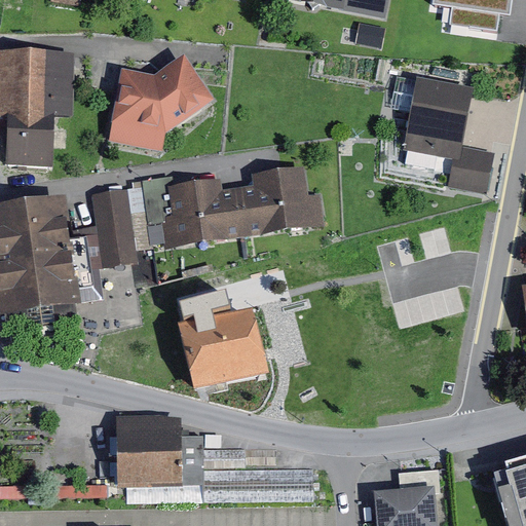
[(389,0),(308,0),(385,19),(389,0)]
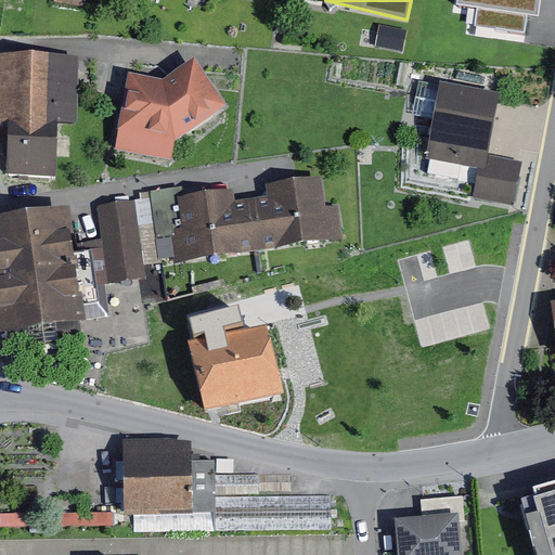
[(460,0),(460,5),(476,8),(473,31),(531,41),(534,18),(541,20),(543,0),(460,0)]
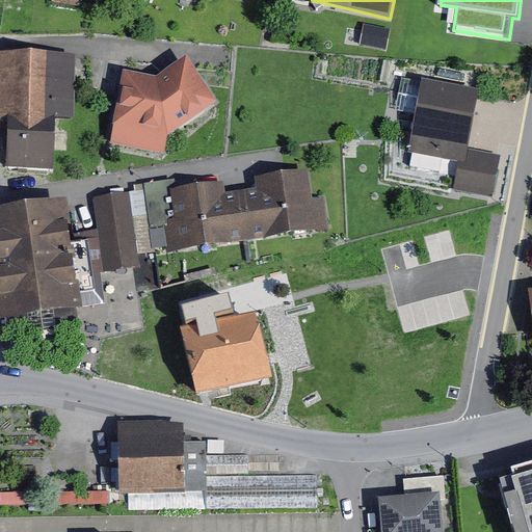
[(76,60),(0,56),(0,57),(0,114),(16,116),(72,120),(76,60)]
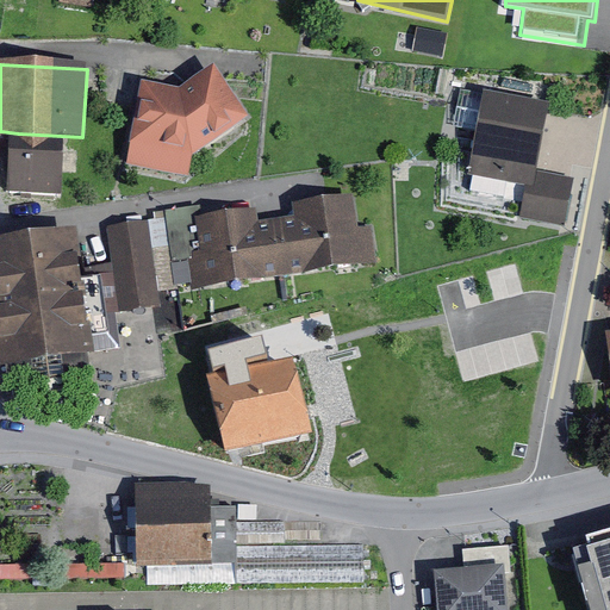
[(193,166),(194,157),(250,111),(213,67),(190,86),(138,86),(138,166),(193,166)]
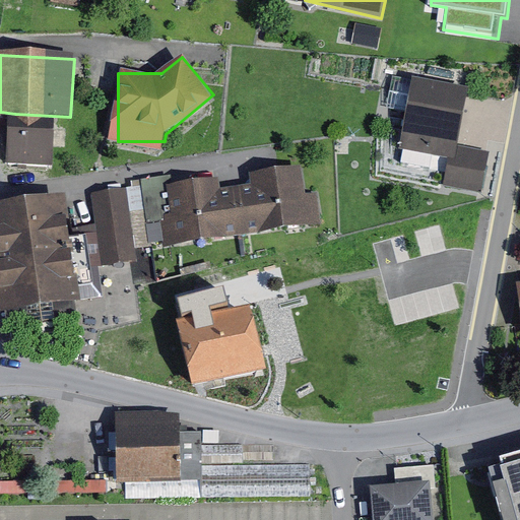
[(468,93),(424,85),(411,145),(446,152),(441,181),(482,189),(490,151),(458,145),(468,93)]
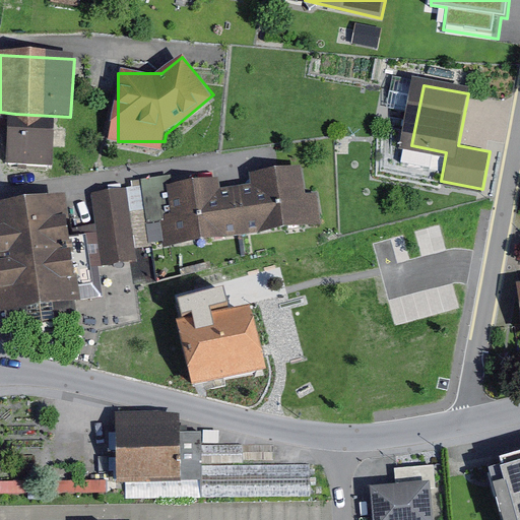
[(15,114),(13,166),(67,169),(70,117),(15,114)]
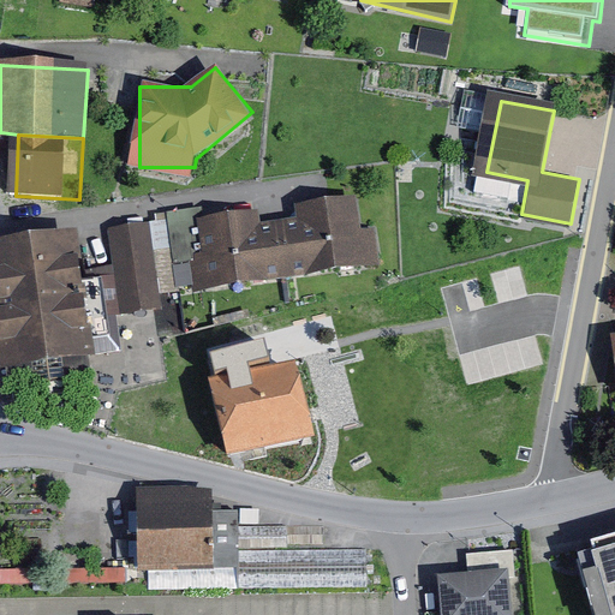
[(364,202),(198,219),(206,286),(371,269),(364,202)]
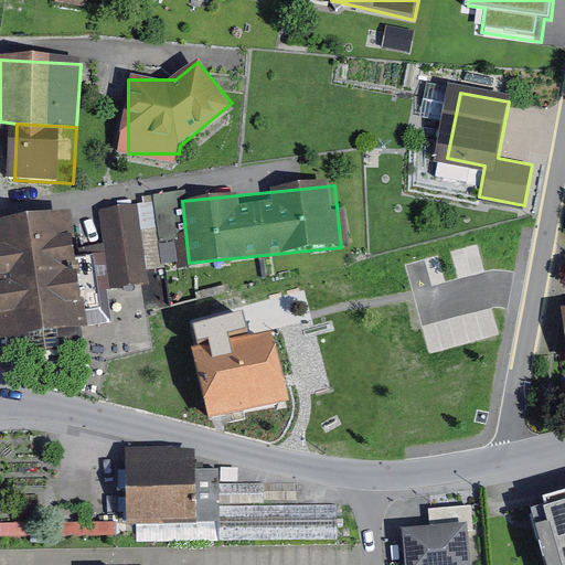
[(139,204),(105,210),(118,289),(152,284),(139,204)]
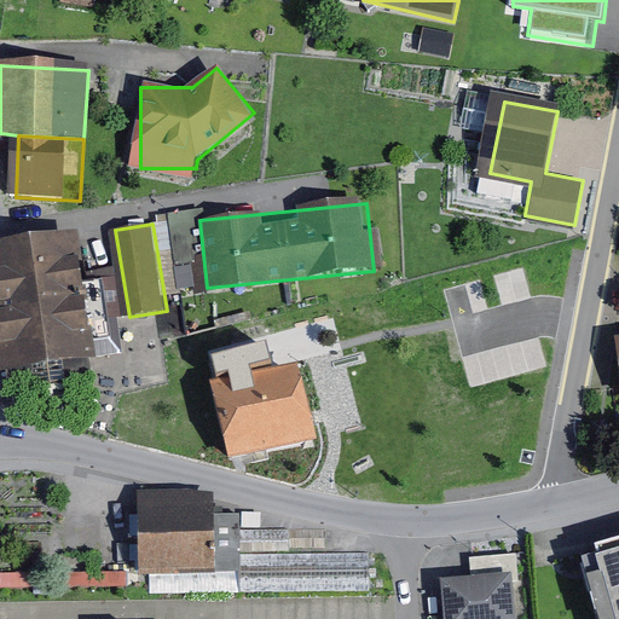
[(77,233),(0,244),(0,328),(7,375),(97,360),(77,233)]
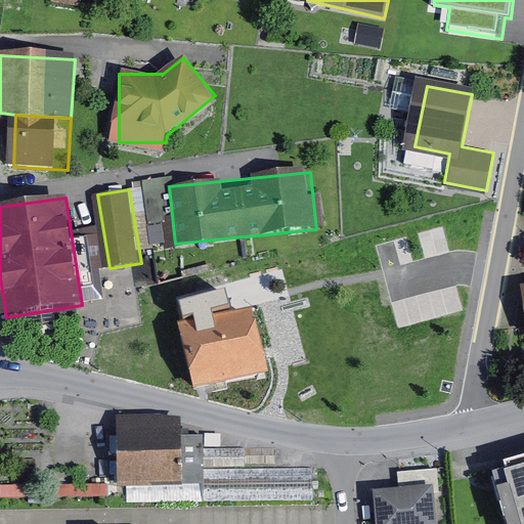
[(251,308),(179,323),(194,389),(265,373),(251,308)]
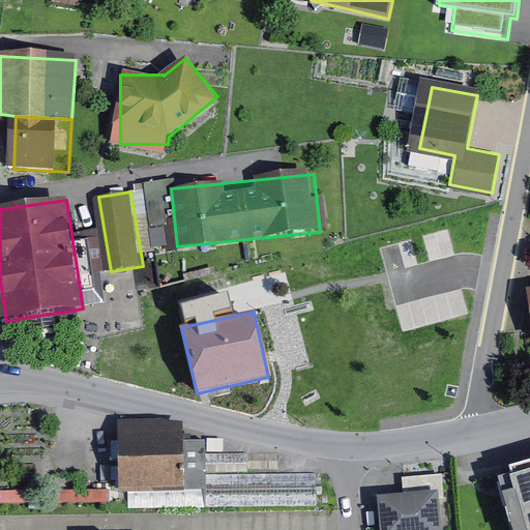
[(179,432),(117,433),(118,491),(180,490),(179,432)]
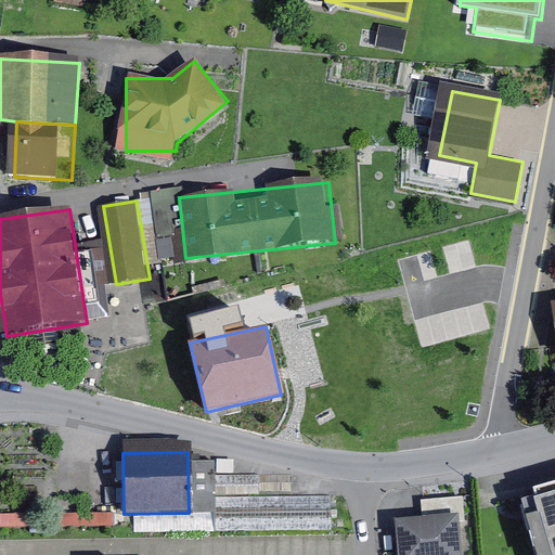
[(554,554),(554,490),(520,501),(534,554),(554,554)]
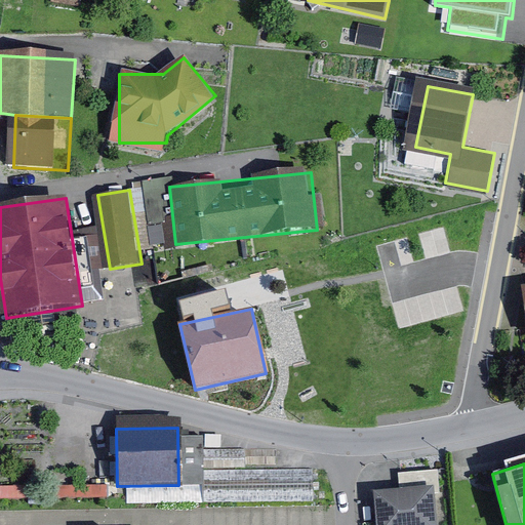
[(448,524),(444,483),(379,490),(384,524),(448,524)]
